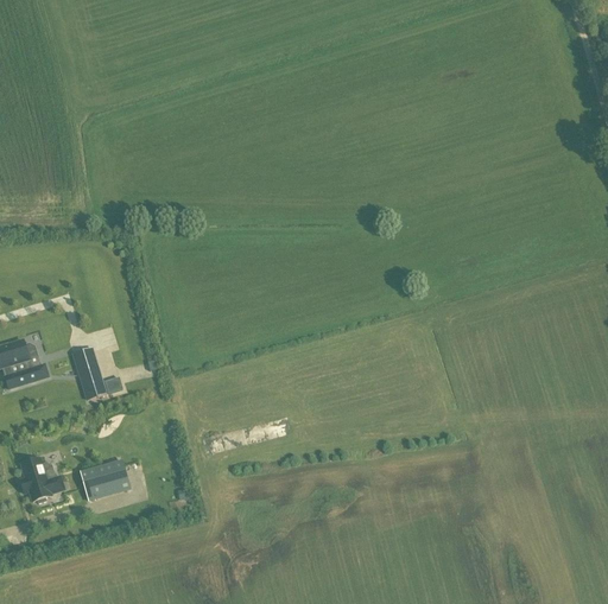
[(114,325),(101,329),(105,344),(118,341),(114,325)]
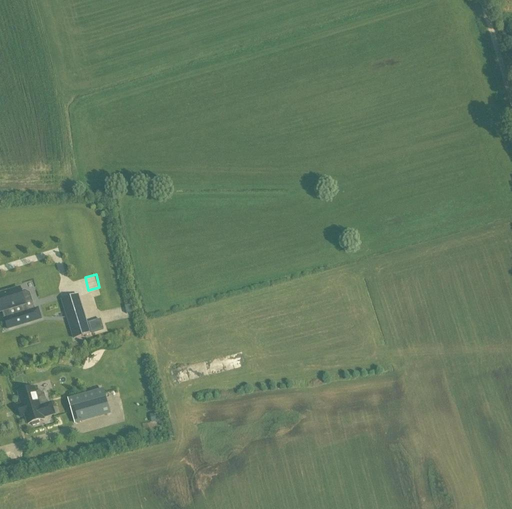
[(21,290),(20,286),(7,290),(7,288),(0,290),(0,292),(0,291),(0,309),(3,308),(5,316),(4,317),(7,327),(41,317),(38,306),(27,310),(24,302),(25,302),(24,299),(26,298),(23,289),(21,290)]
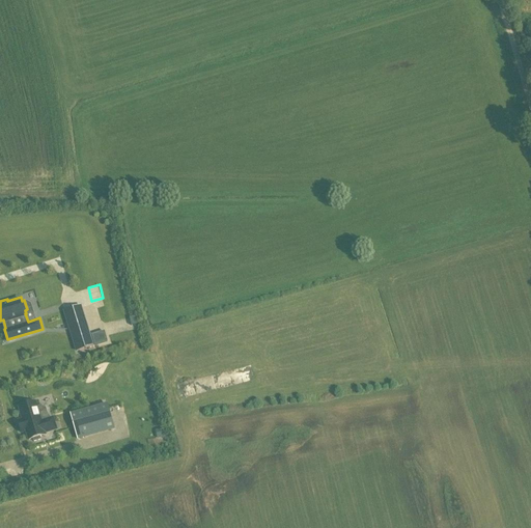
[(77,348),(93,343),(81,303),(64,308),(77,348)]
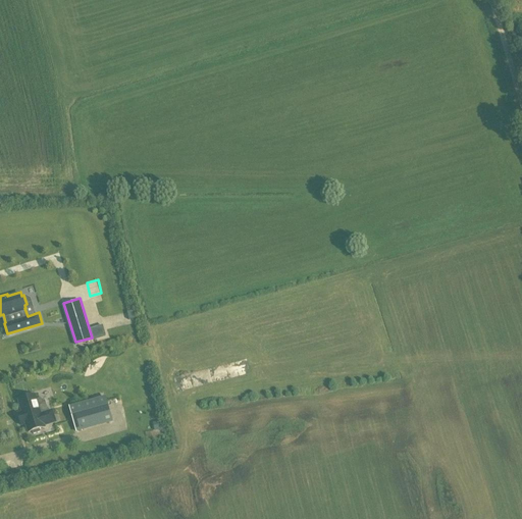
[(102,323),(90,327),(93,338),(105,333),(102,323)]
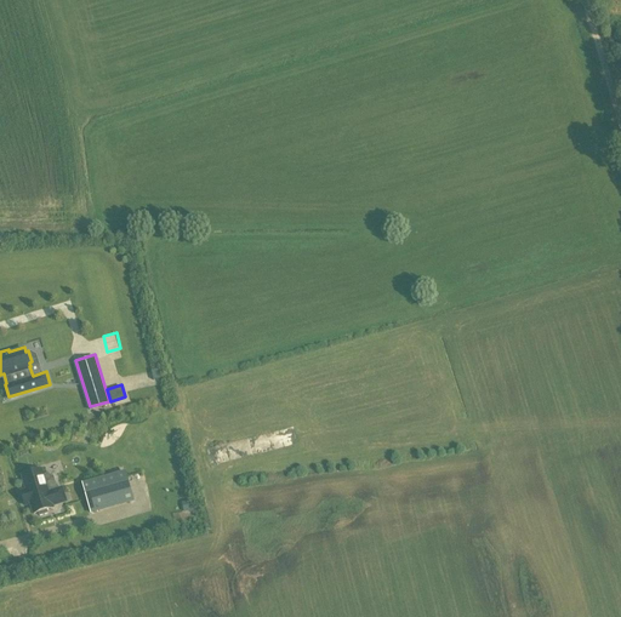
[(36,469),(35,467),(27,470),(27,472),(22,474),(26,487),(21,489),(24,503),(36,500),(39,510),(46,508),(47,510),(53,509),(53,506),(56,506),(55,503),(67,500),(62,485),(49,490),(41,468),(36,469)]
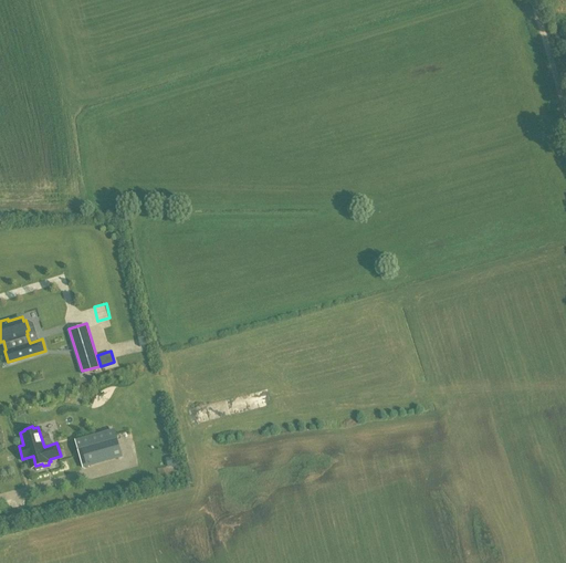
[(83,467),(123,456),(114,427),(75,439),(83,467)]
